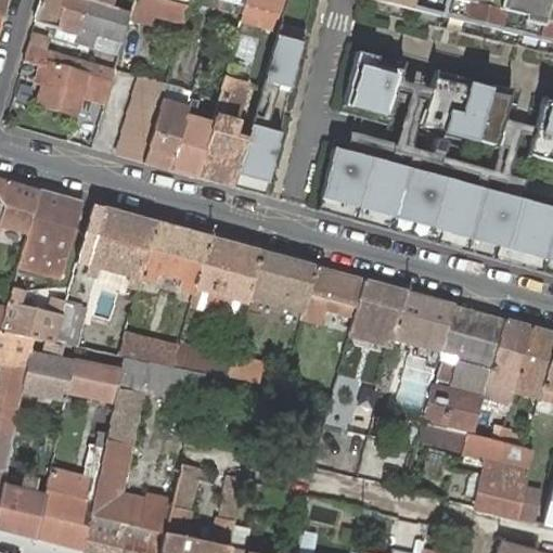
[(111,4),(95,0),(42,0),(37,21),(69,28),(81,31),(78,41),(97,47),(98,42),(100,34),(114,38),(121,40),(130,10),(111,4)]
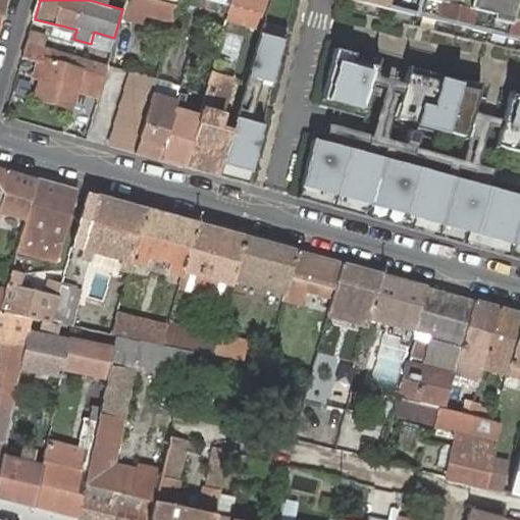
[(155,0),(155,1),(151,14),(173,20),(175,10),(178,0),(155,0)]
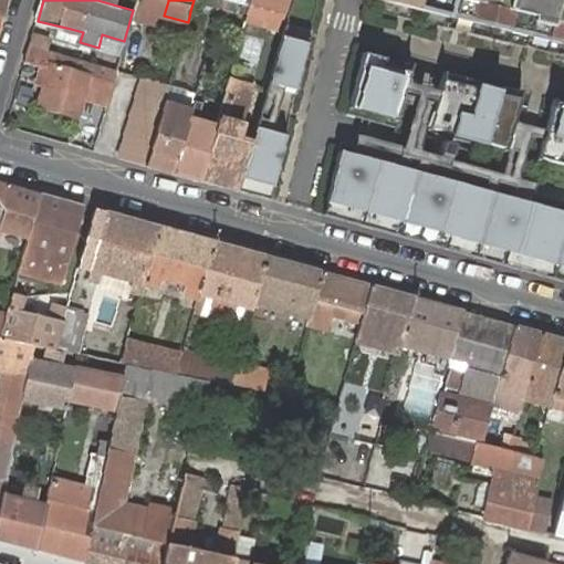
[(290,1),(290,0),(250,0),(249,3),(279,11),(282,0),(285,0),(290,1)]
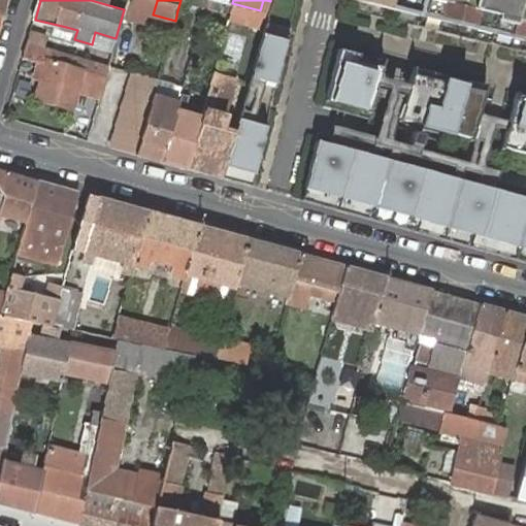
[(363,0),(525,40),(525,0),(363,0)]
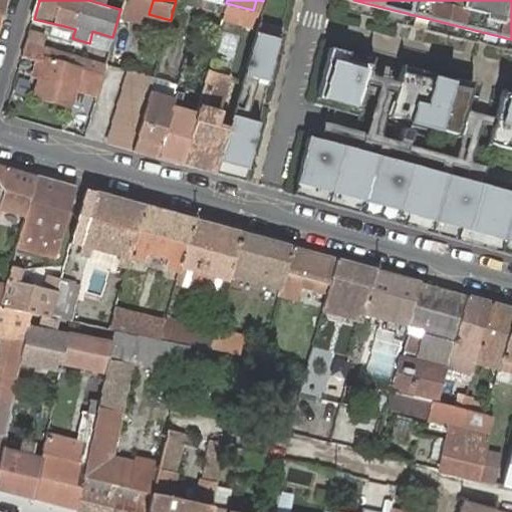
[(75,29),(64,26),(62,35),(72,38),(75,29)]
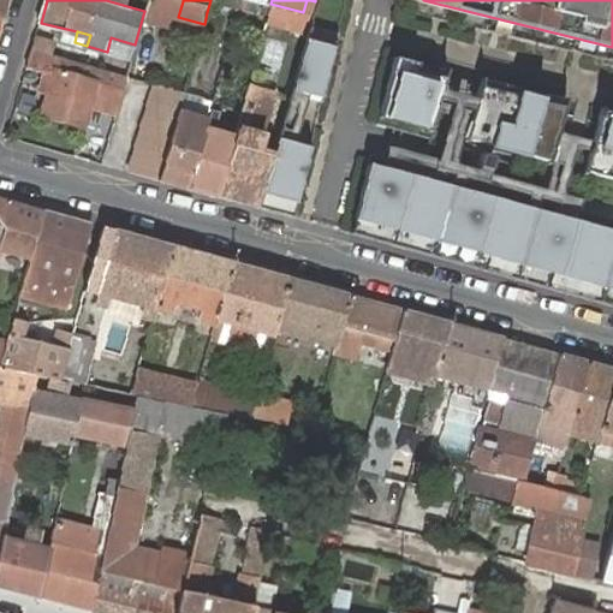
[(124,52),(126,42),(111,37),(108,47),(124,52)]
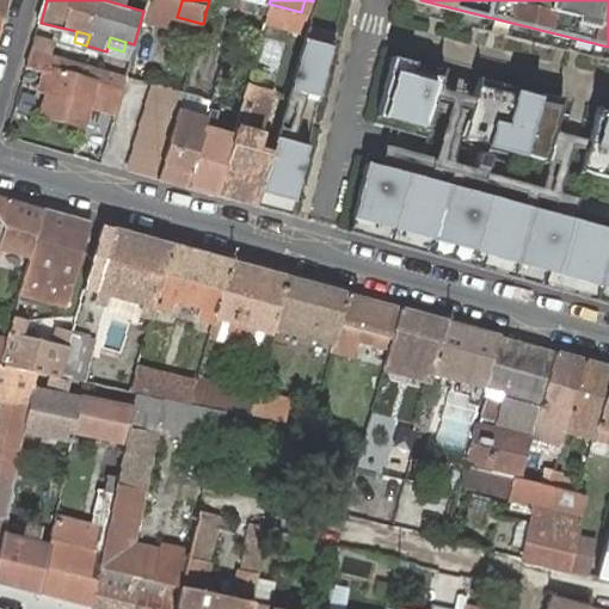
[(337,47),(305,38),(277,135),(262,190),(297,201),(311,145),(296,141),(308,91),(324,96),(337,47)]
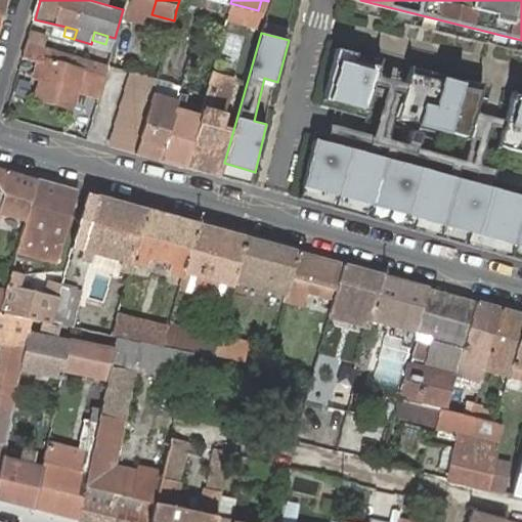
[(29,41),(24,56),(39,60),(47,62),(42,76),(37,95),(72,106),(78,88),(99,95),(107,66),(29,41)]
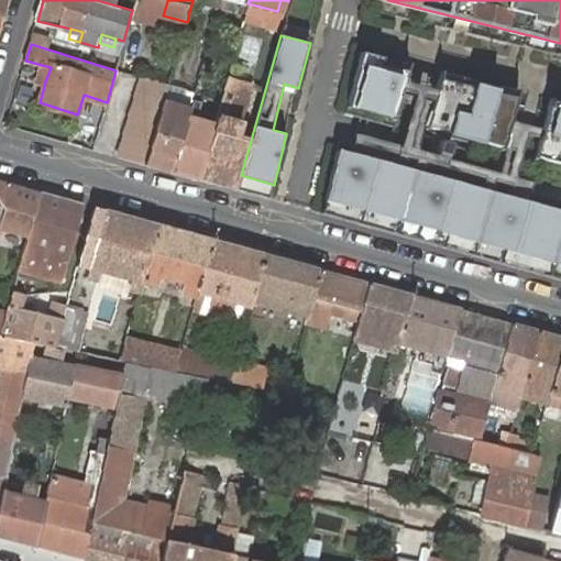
[(560,99),(359,50),(318,210),(560,277),(560,99)]
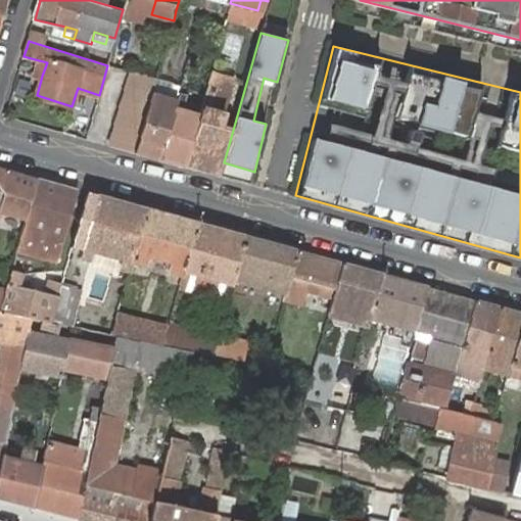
[(217,54),(211,72),(234,78),(239,61),(217,54)]
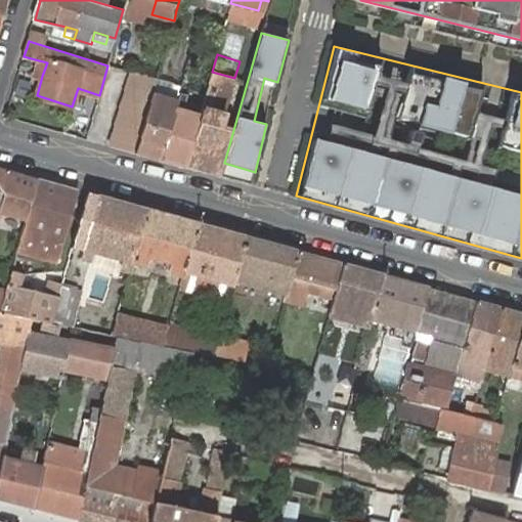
[(35,75),(42,76),(47,62),(39,60),(35,75)]
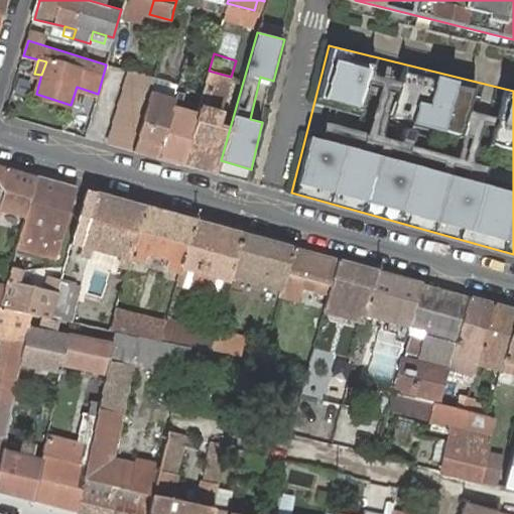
[(131,69),(110,143),(135,150),(138,140),(151,92),(155,76),(131,69)]
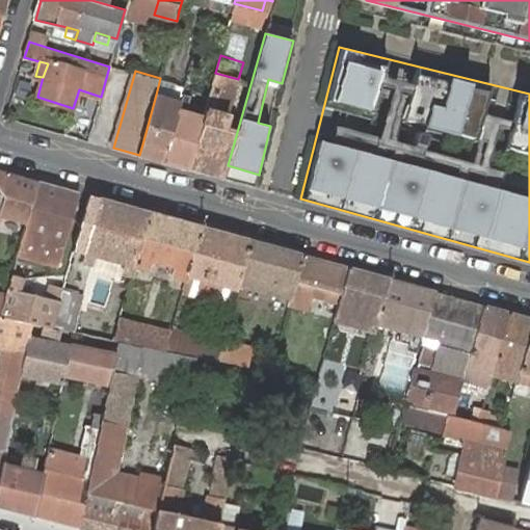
[(190,169),(212,176),(229,114),(238,79),(215,73),(206,108),(204,116),(190,169)]
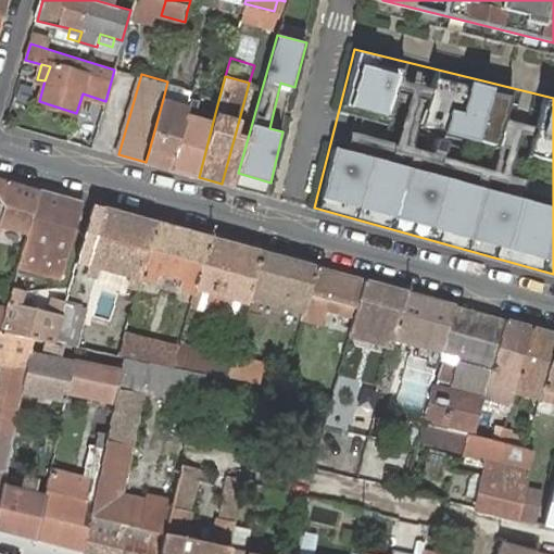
[(149,151),(146,162),(172,168),(193,90),(185,88),(180,104),(163,99),(149,151)]
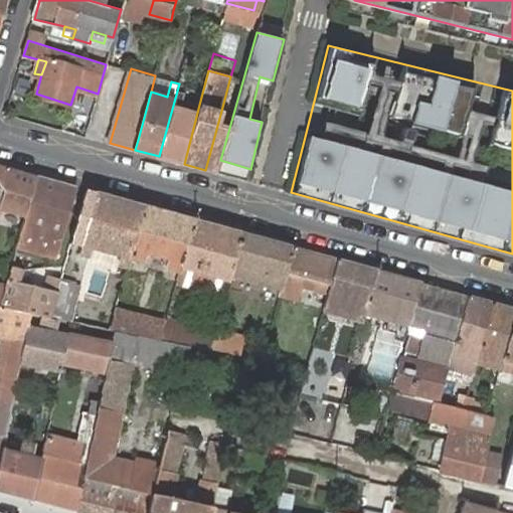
[(179,83),(159,156),(184,164),(197,113),(179,108),(185,86),(179,83)]
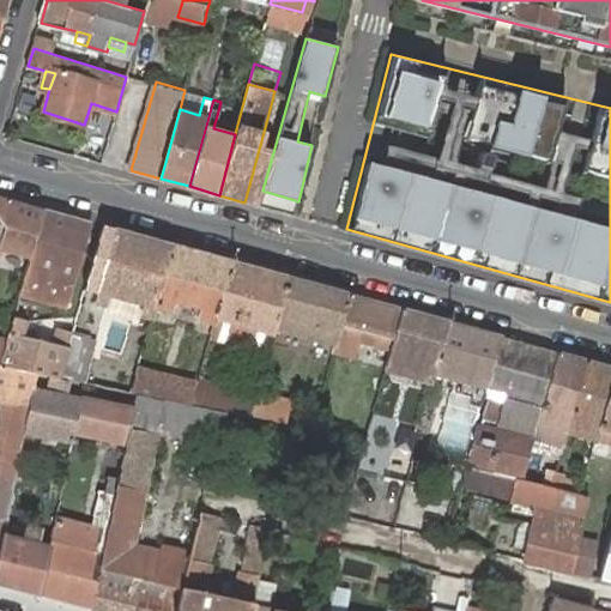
[(278,135),(264,132),(244,203),(258,206),(258,204),(262,191),(278,135)]
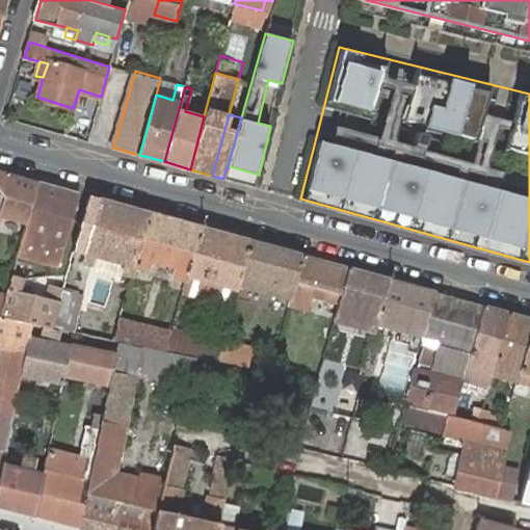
[(0,210),(10,171),(0,168),(0,210)]
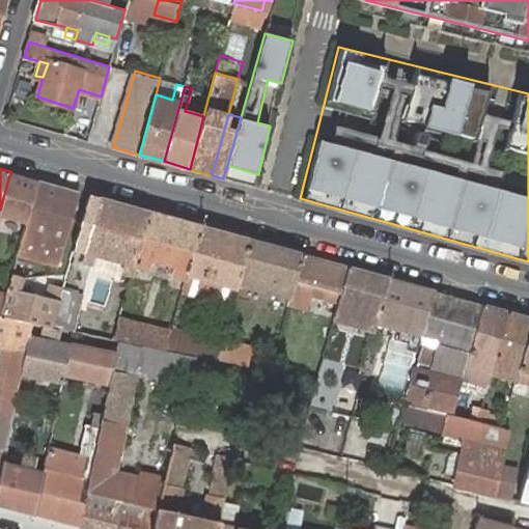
[(0,215),(27,223),(38,179),(10,171),(0,210),(0,215)]
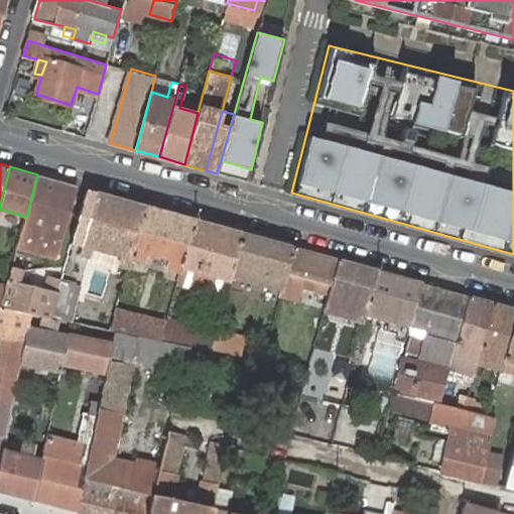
[(63,237),(78,185),(37,174),(26,217),(23,226),(18,244),(49,252),(48,255),(57,257),(63,237)]
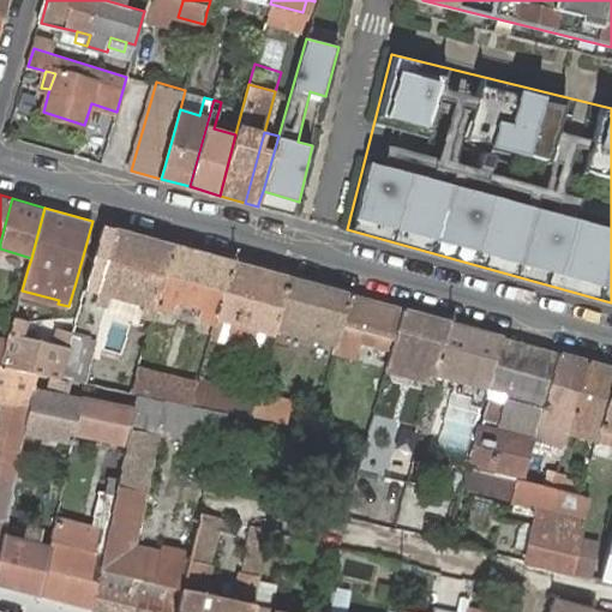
[(156,304),(174,244),(115,227),(95,299),(106,303),(109,291),(147,303),(143,313),(153,317),(156,304)]
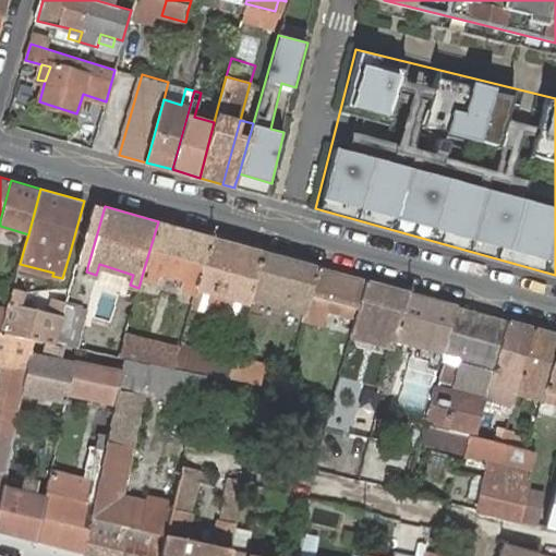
[(196,287),(212,236),(158,221),(142,276),(155,279),(157,269),(185,277),(182,288),(195,292),(196,287)]
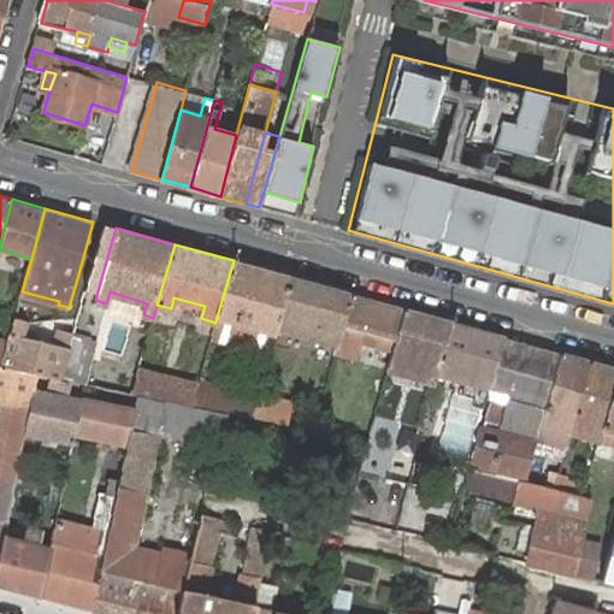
[(282,307),(291,277),(234,260),(217,317),(275,334),(277,328),(282,307)]
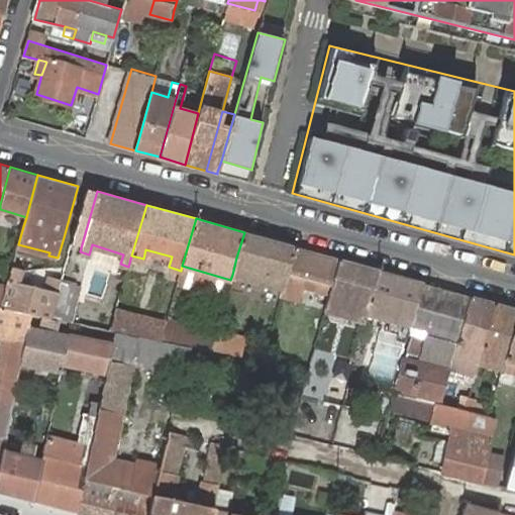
[(290,267),(296,246),(244,232),(236,258),(232,275),(276,286),(273,292),(282,295),(284,288),(287,278),(289,272),(290,267)]
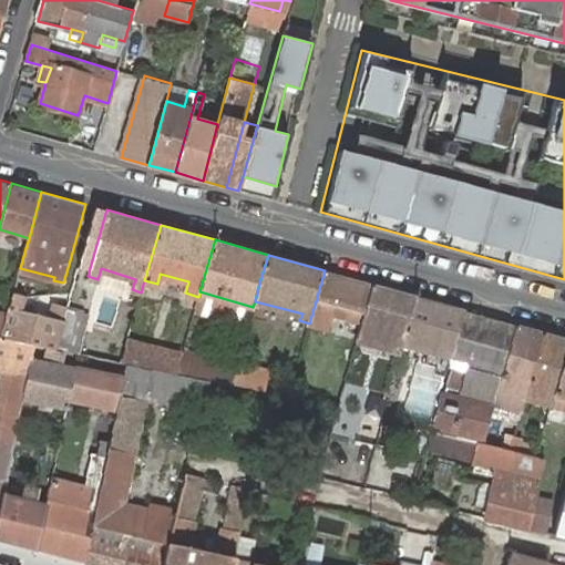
[(101,268),(98,279),(132,289),(135,279),(101,268)]
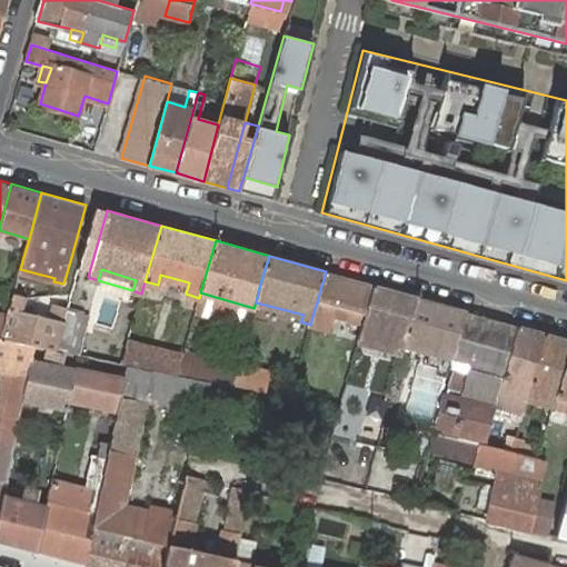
[(369,307),(375,285),(326,271),(319,294),(318,299),(316,306),(337,311),(339,298),(348,300),(345,314),(344,319),(364,325),(369,307)]
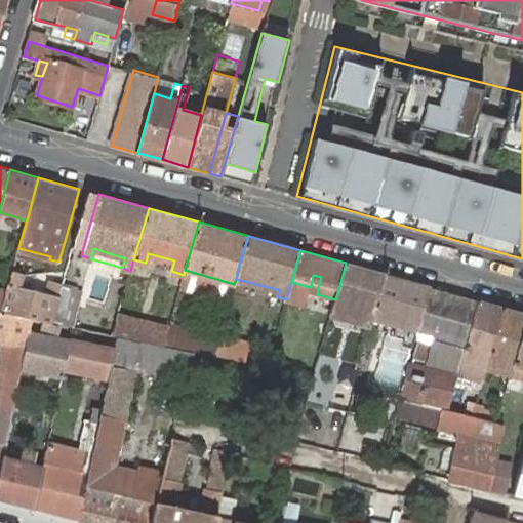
[(373,317),(385,274),(346,263),(340,283),(335,299),(332,310),(372,321),(373,317)]
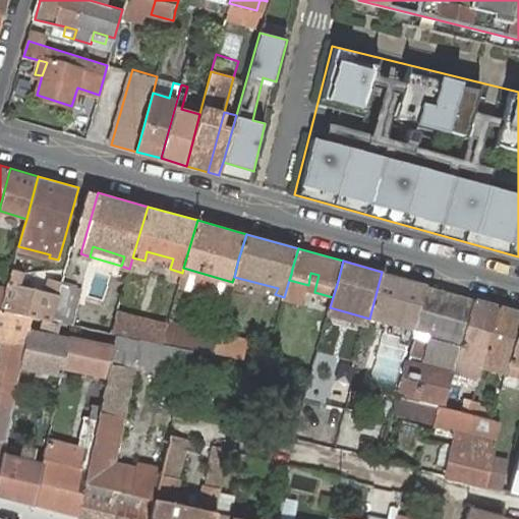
[(21,270),(12,268),(9,281),(18,283),(21,270)]
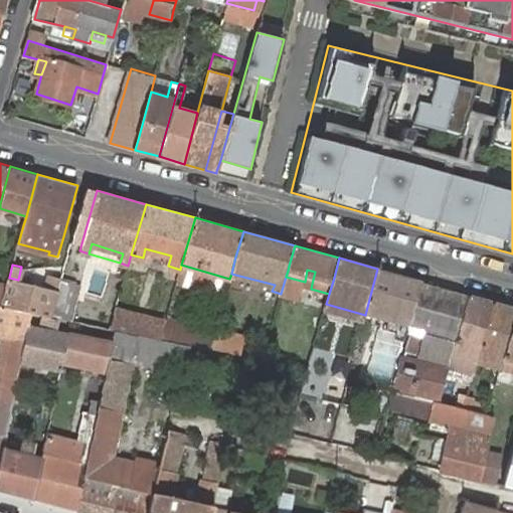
[(410,324),(422,282),(377,269),(366,311),(410,324)]
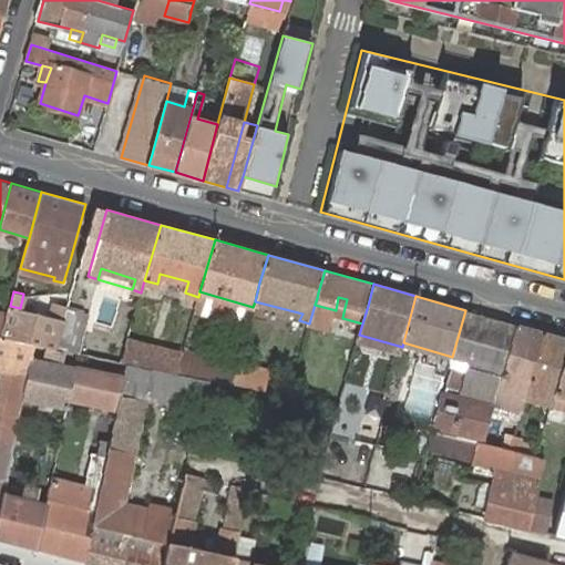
[(338,297),(336,310),(343,312),(347,299),(338,297)]
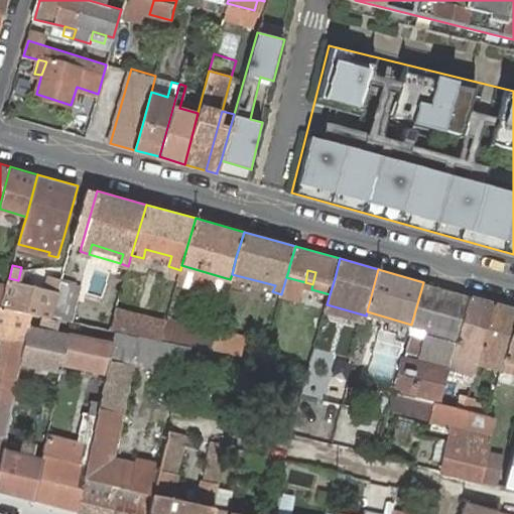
[(61,280),(62,277),(55,275),(51,287),(18,280),(9,278),(1,305),(31,311),(52,316),(61,280)]
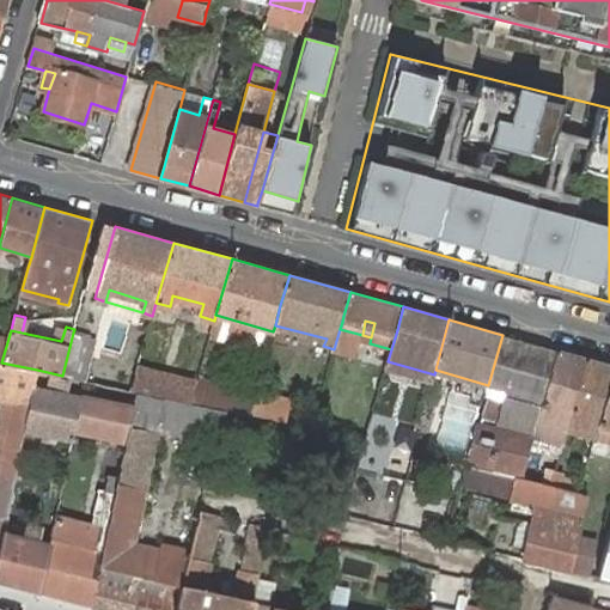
[(73,333),(62,376),(84,379),(130,390),(140,358),(132,355),(127,370),(91,363),(97,339),(98,335),(74,329),(73,333)]
